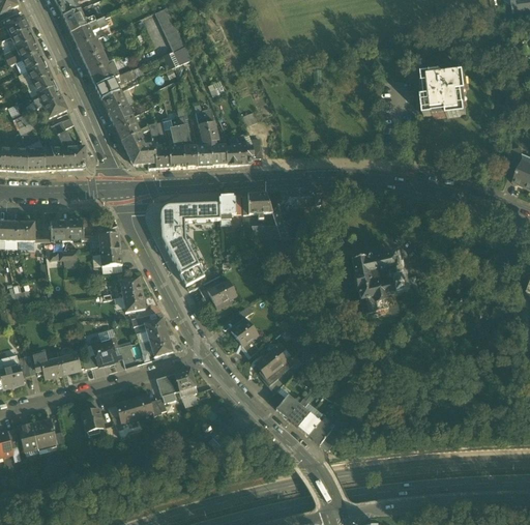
[(0,0),(0,11),(18,3),(17,0),(0,0)]
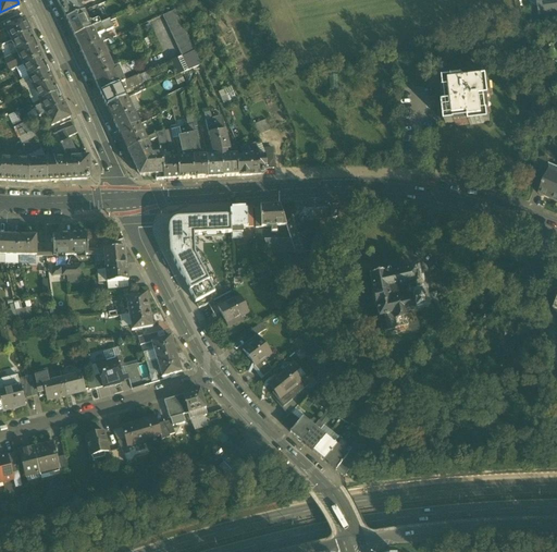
[(62,0),(60,1),(66,15),(83,8),(82,5),(81,2),(79,0),(62,0)]
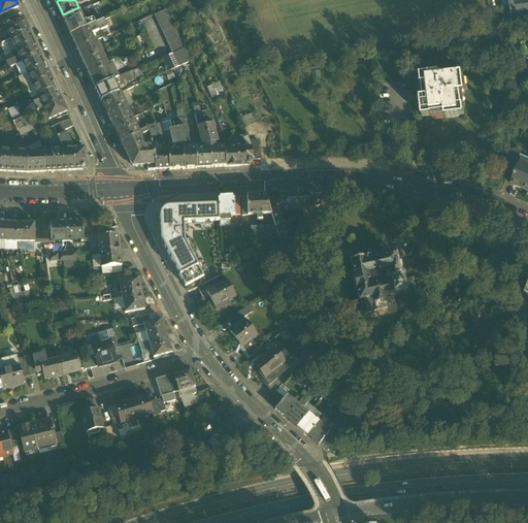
[(527,6),(527,0),(510,0),(513,9),(527,6)]
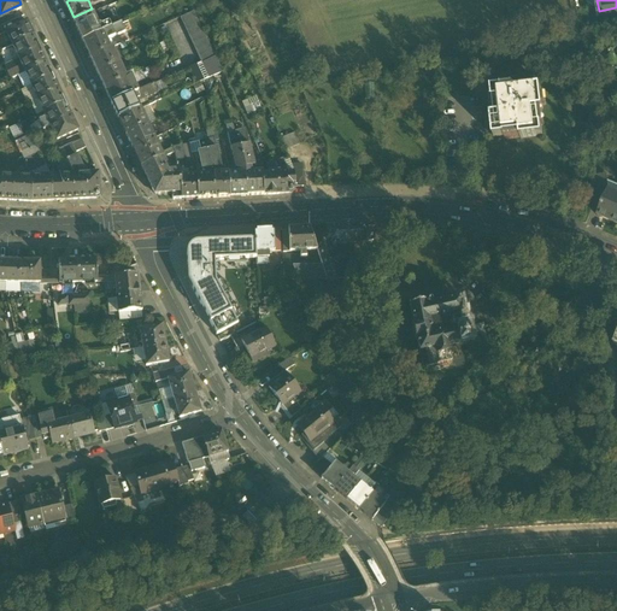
[(201,22),(194,6),(181,13),(187,28),(201,22)]
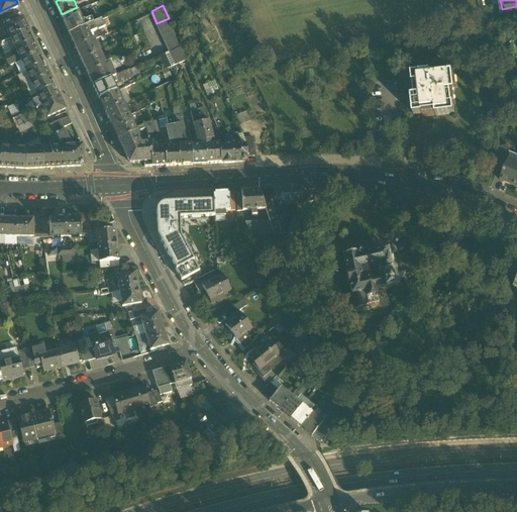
[(77,7),(62,14),(69,30),(86,22),(87,22),(86,19),(83,17),(78,7),(77,7)]
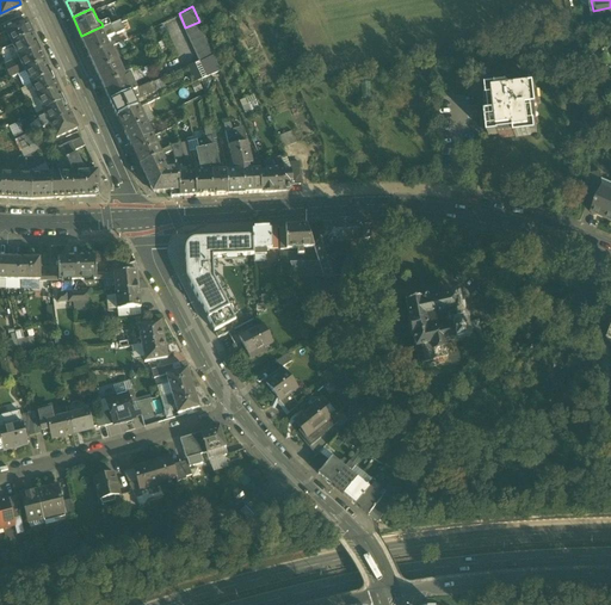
[(26,17),(6,26),(13,41),(34,31),(26,17)]
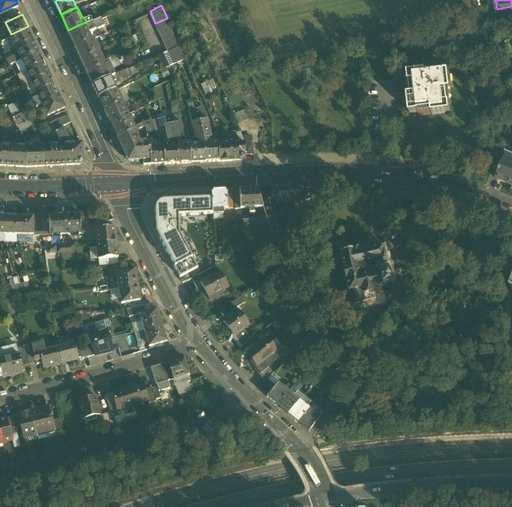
[(86,22),(85,22),(87,27),(89,26),(90,29),(104,23),(100,15),(86,22)]
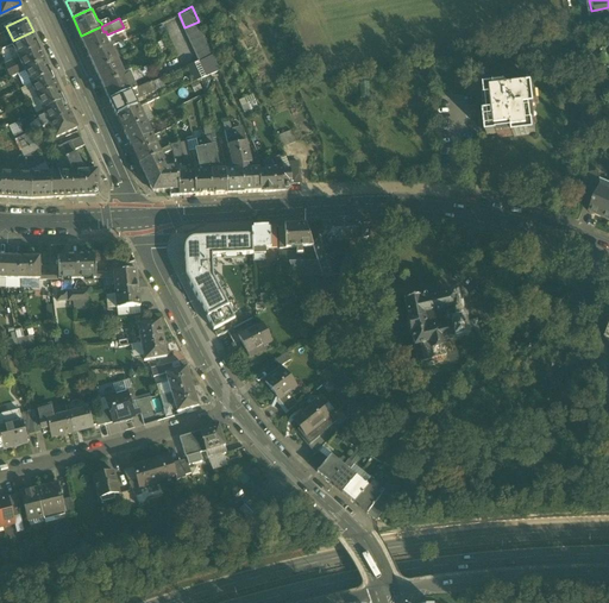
[(206,37),(199,22),(184,27),(192,43),(206,37)]
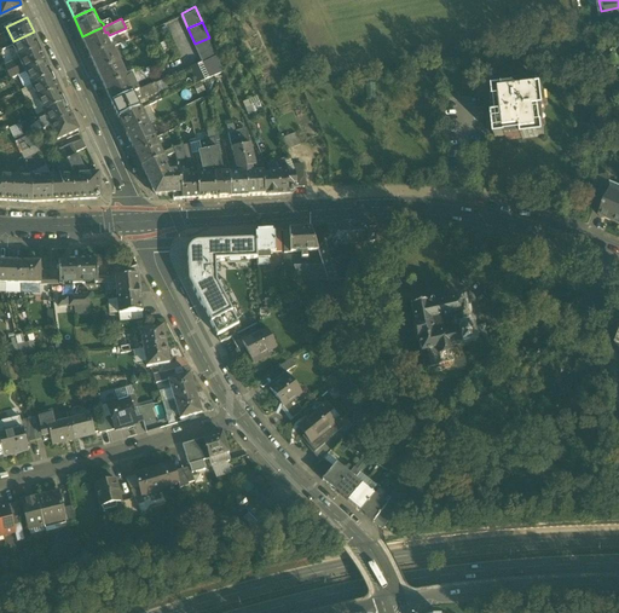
[(103,27),(82,36),(91,52),(110,44),(105,33),(103,27)]
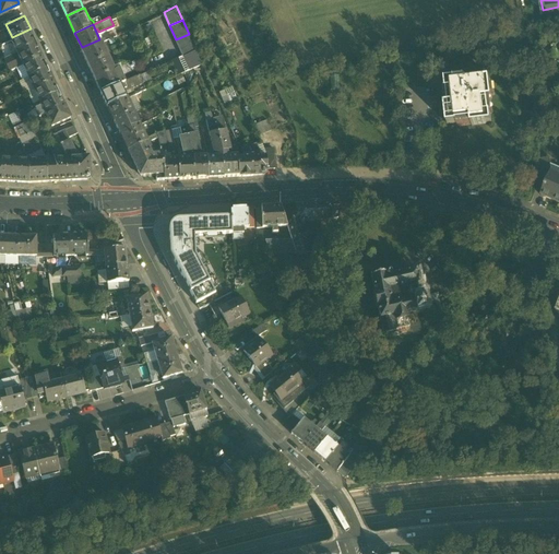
[(31,28),(12,37),(18,49),(36,40),(31,28)]
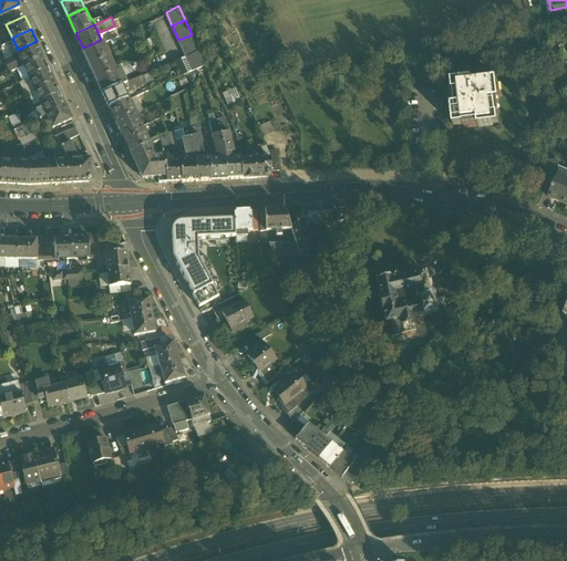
[(197,48),(192,34),(178,40),(185,53),(197,48)]
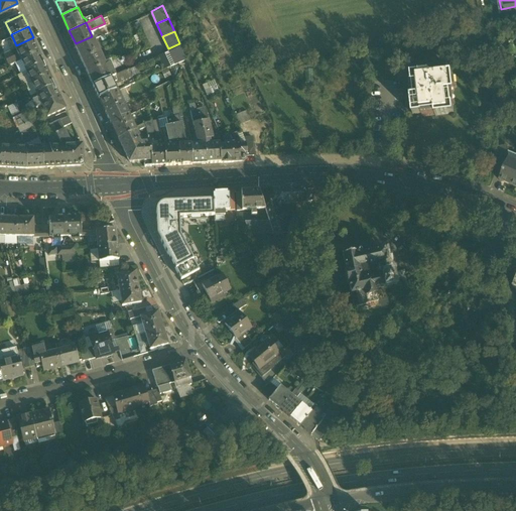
[(92,36),(76,43),(82,57),(98,49),(92,36)]
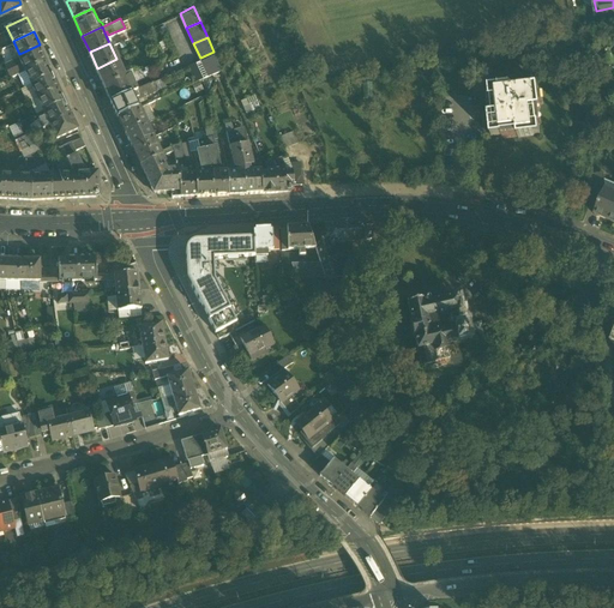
[(40,44),(19,54),(25,67),(46,58),(40,44)]
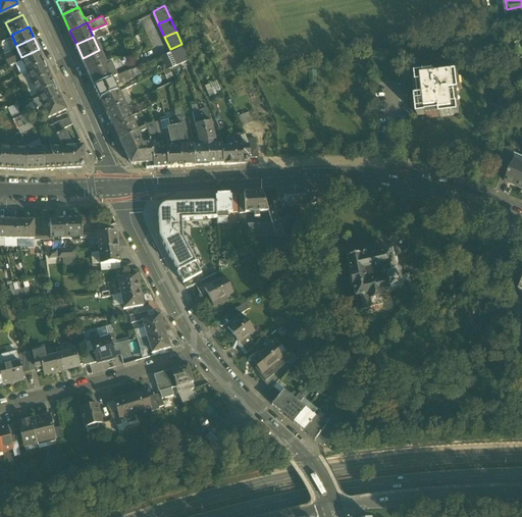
[(39,49),(21,57),(27,68),(44,60),(39,49)]
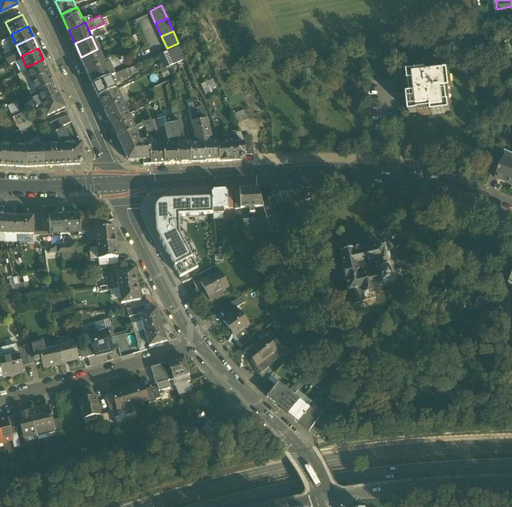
[(97,49),(81,57),(87,69),(103,62),(97,49)]
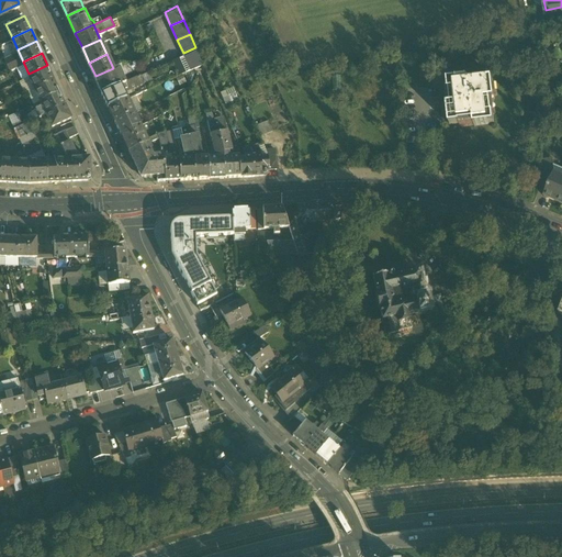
[(47,65),(29,74),(34,86),(54,77),(47,65)]
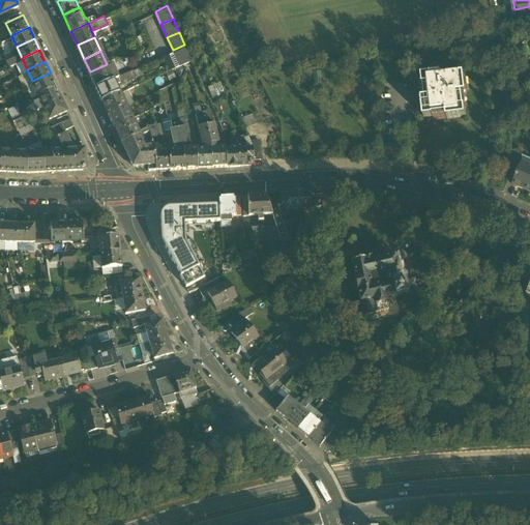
[(107,64),(90,71),(95,85),(113,77),(107,64)]
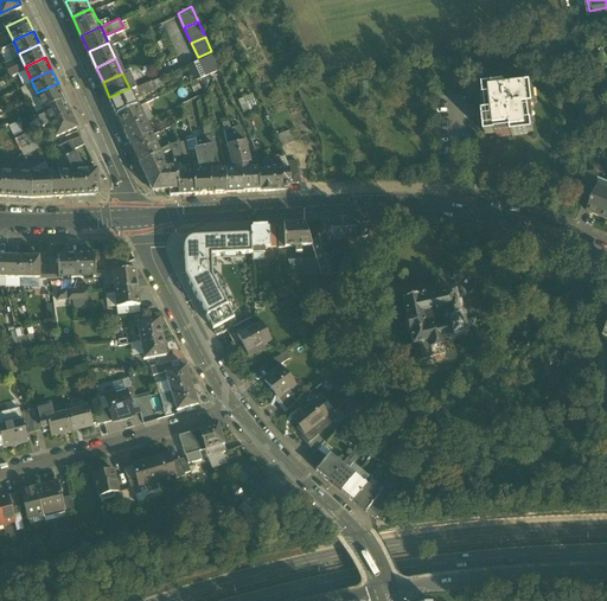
[(146,81),(138,84),(142,93),(149,89),(146,81)]
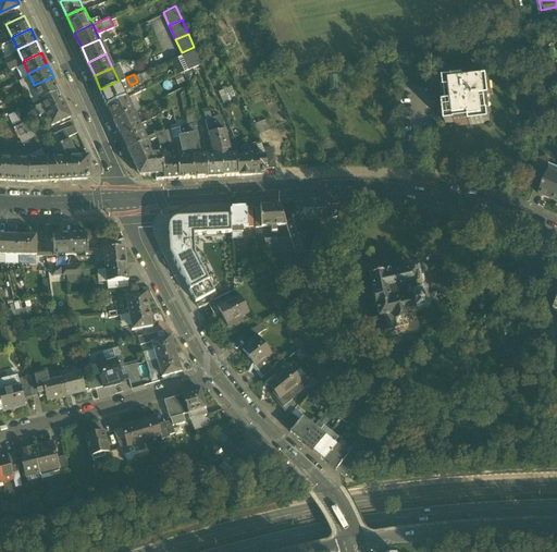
[(489,74),(465,76),(465,74),(444,76),(447,100),(444,100),(446,121),(470,118),(470,121),(491,119),(487,95),(491,94),(489,74)]
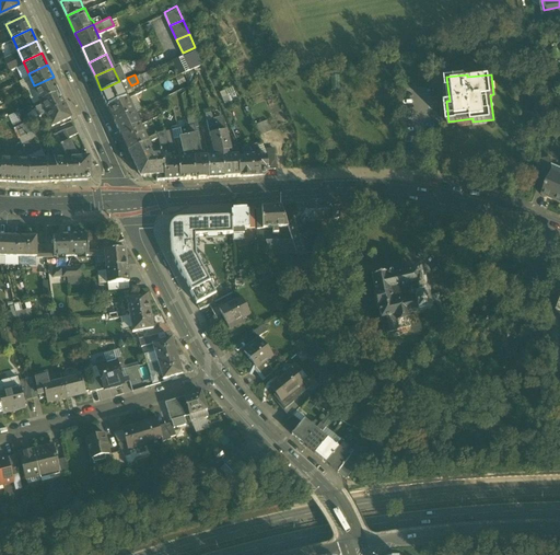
[(54,77),(34,85),(41,97),(59,90),(54,77)]
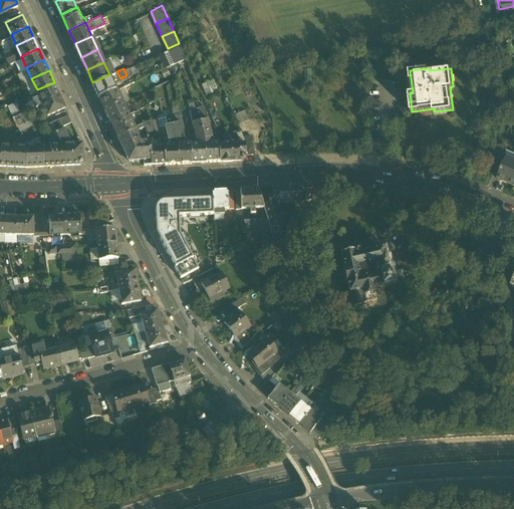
[(116,71),(109,74),(111,79),(115,80),(120,78),(116,71)]
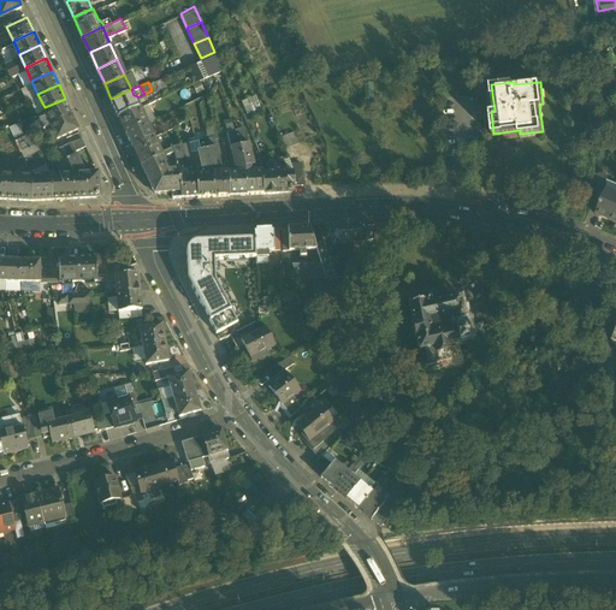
[(131,89),(111,99),(118,113),(138,105),(134,95),(131,89)]
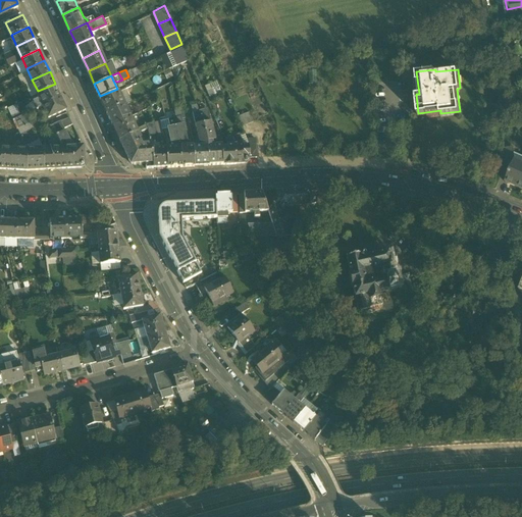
[(215,76),(204,81),(208,92),(219,87),(215,76)]
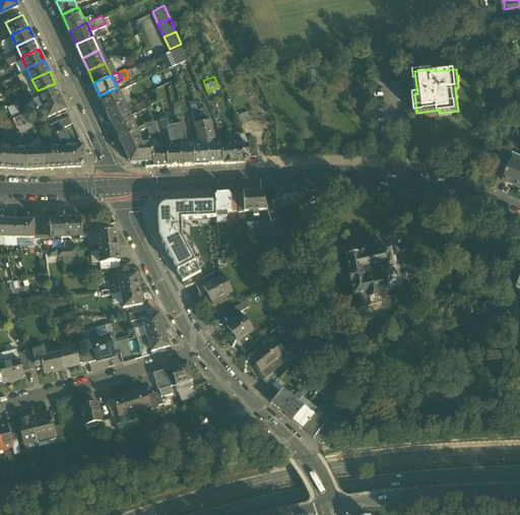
[(55,83),(38,90),(43,103),(60,94),(55,83)]
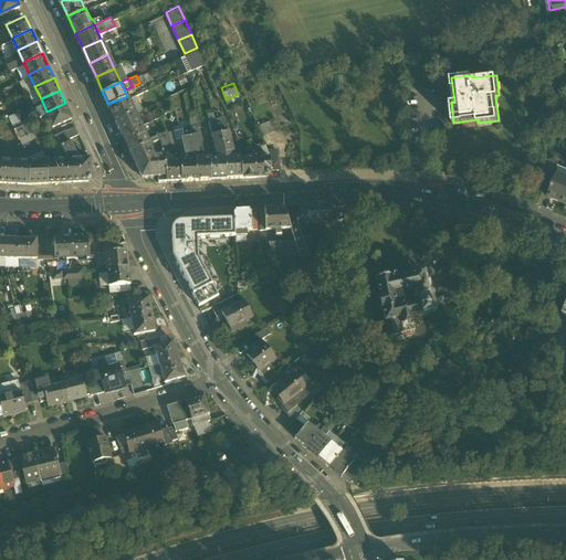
[(127,96),(108,104),(115,118),(135,108),(128,95),(127,96)]
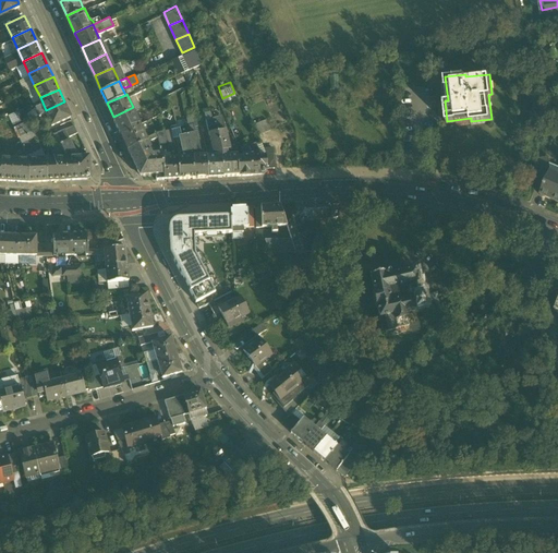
[(64,101),(46,110),(51,122),(70,113),(64,101)]
